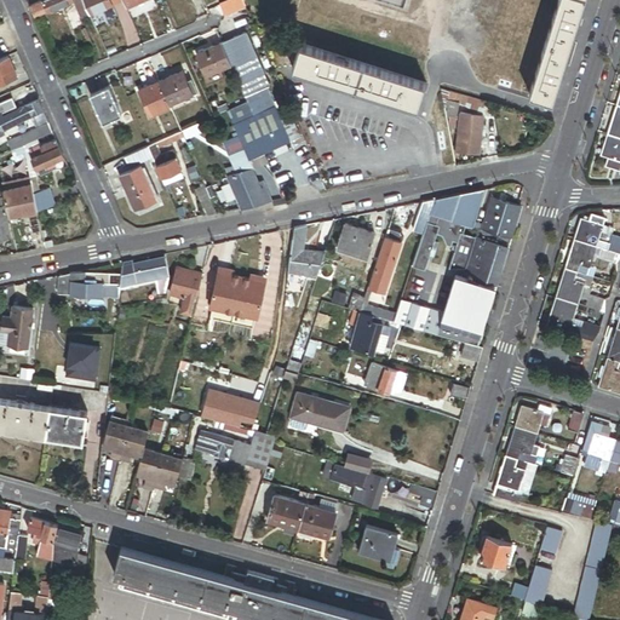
[(35,17),(47,12),(42,0),(30,6),(35,17)]
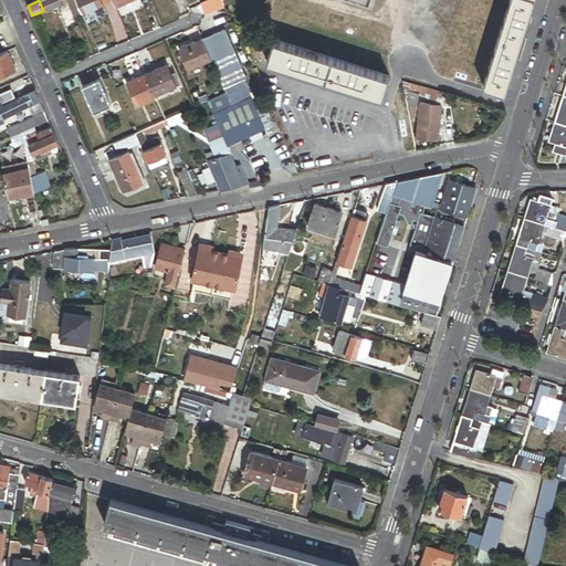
[(66,0),(39,0),(43,11),(67,0),(66,0)]
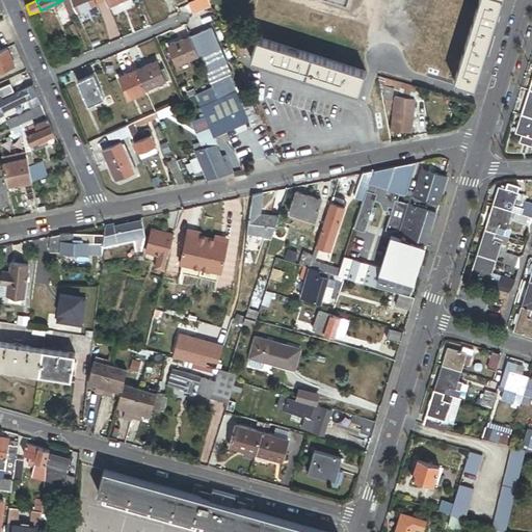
[(62,0),(63,0),(71,17),(78,14),(78,12),(72,0),(62,0)]
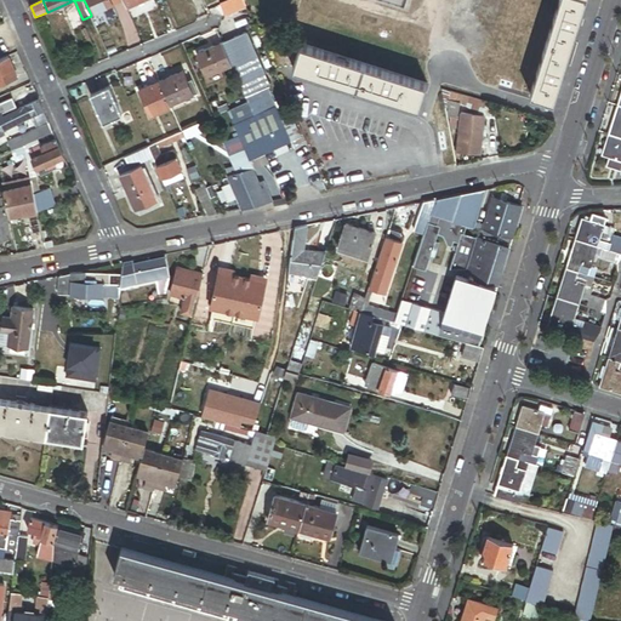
[(84,0),(91,15),(113,5),(110,0),(84,0)]
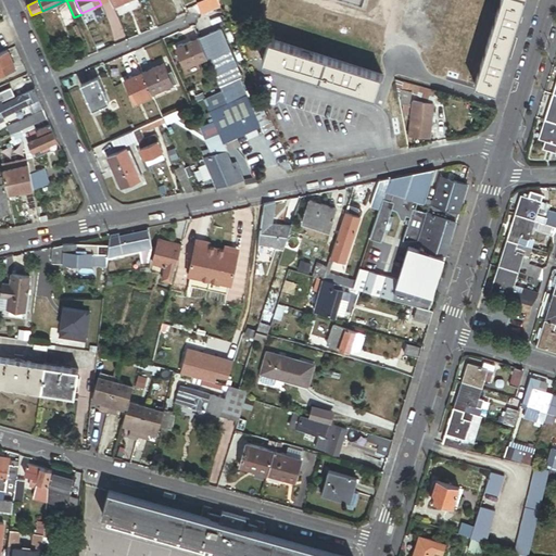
[(189,0),(181,0),(187,12),(193,9),(189,0)]
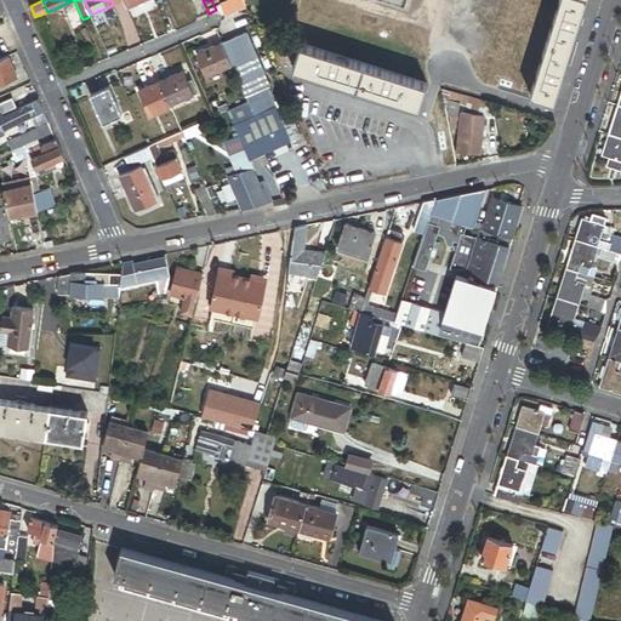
[(556,0),(527,97),(551,104),(582,0),(556,0)]
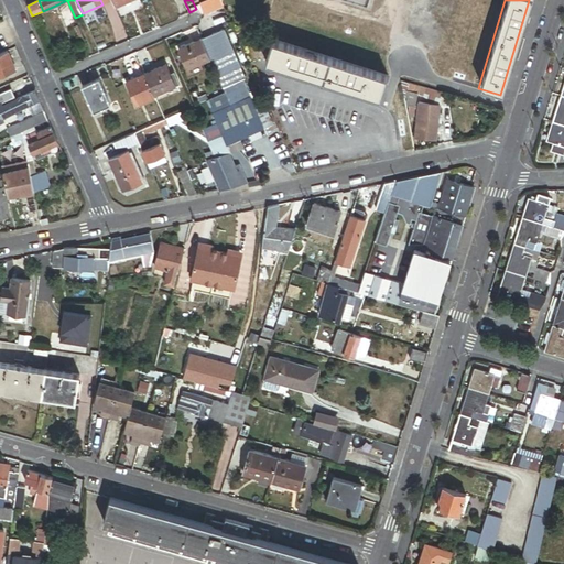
[(245,80),(224,31),(202,41),(210,62),(223,89),(245,80)]
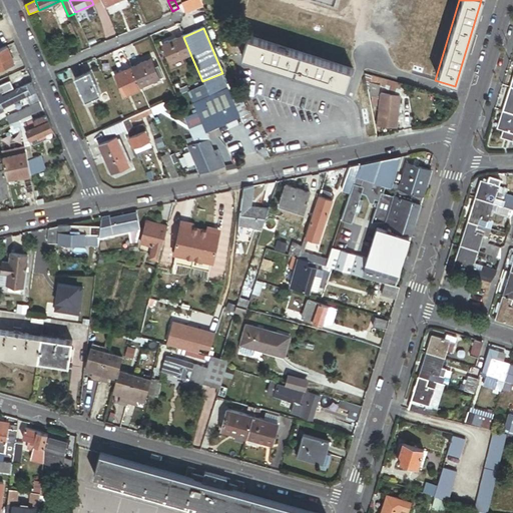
[(170,65),(191,56),(183,37),(162,46),(170,65)]
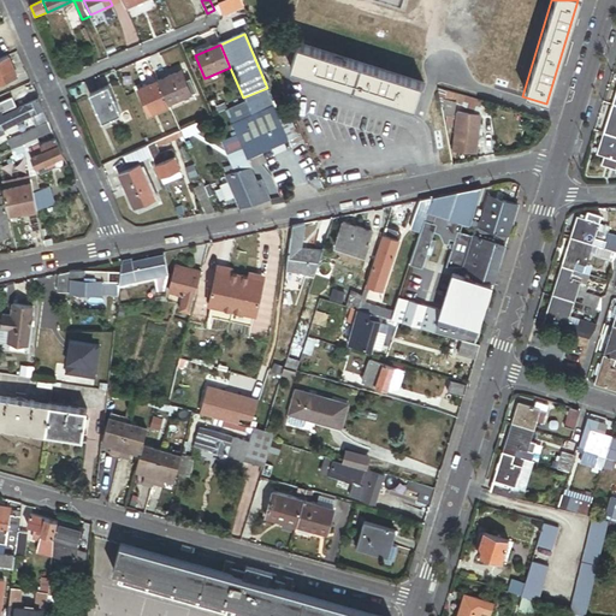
[(296,45),(288,69),(413,111),(420,87),(296,45)]
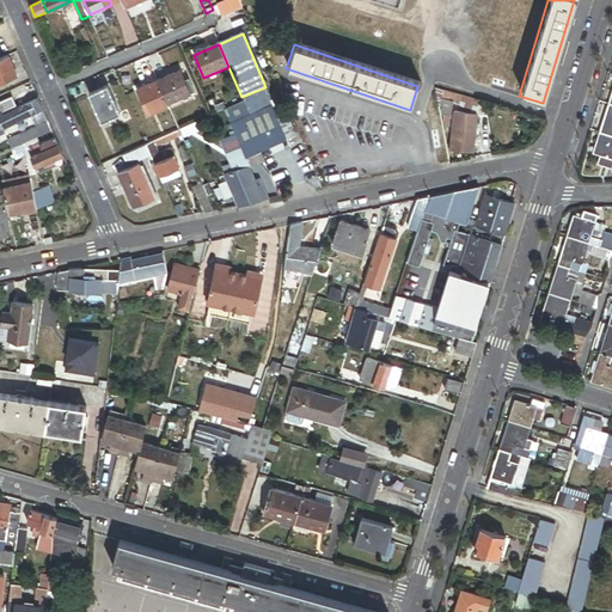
[(8,55),(0,59),(0,83),(17,75),(8,55)]
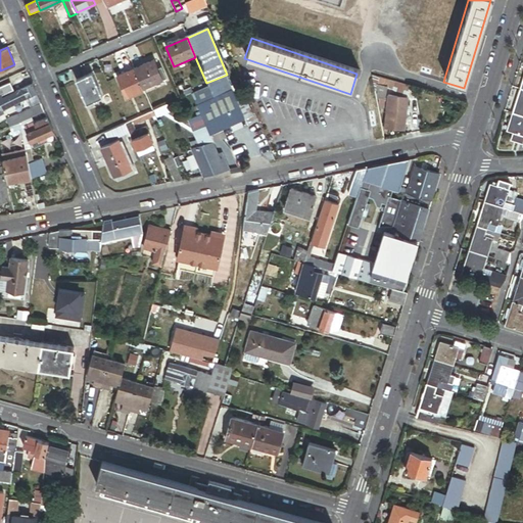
[(142,90),(162,82),(153,61),(134,70),(142,90)]
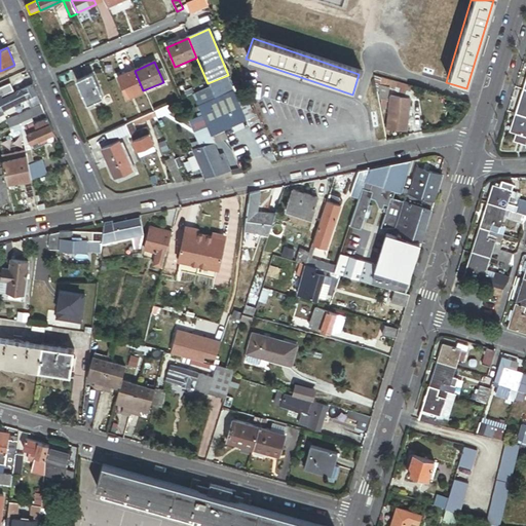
[(143,90),(135,71),(117,78),(126,100),(144,92),(143,90)]
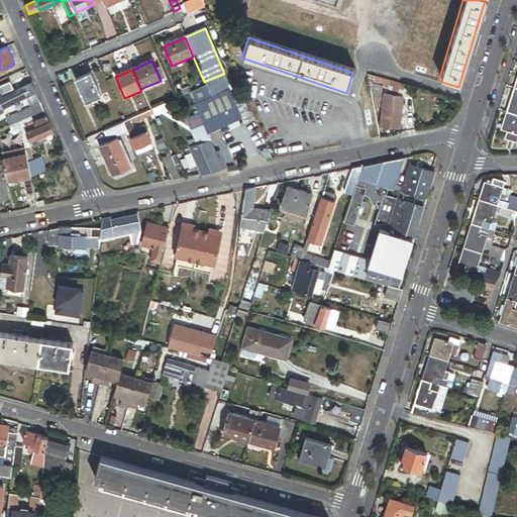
[(76,80),(86,104),(101,97),(91,74),(76,80)]
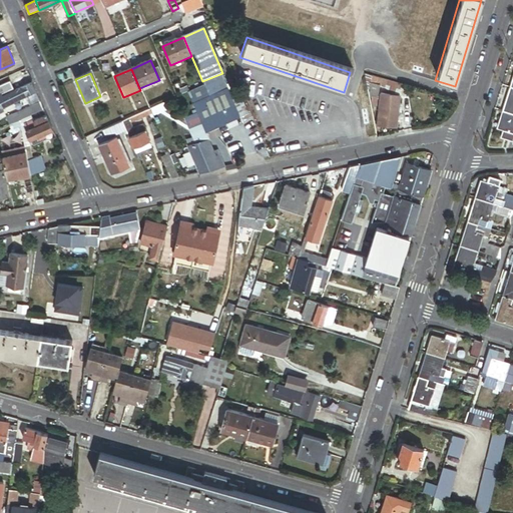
[(384,86),(386,80),(372,76),(365,74),(366,82),(370,83),(380,86),(384,87),(384,86)]
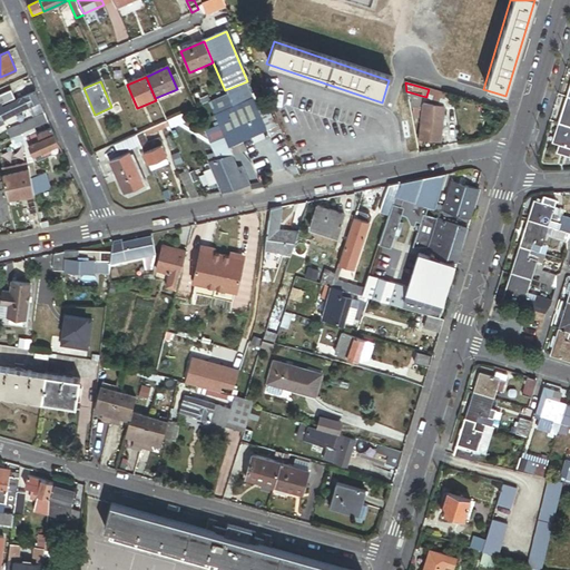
[(252,99),(247,87),(209,105),(215,116),(252,99)]
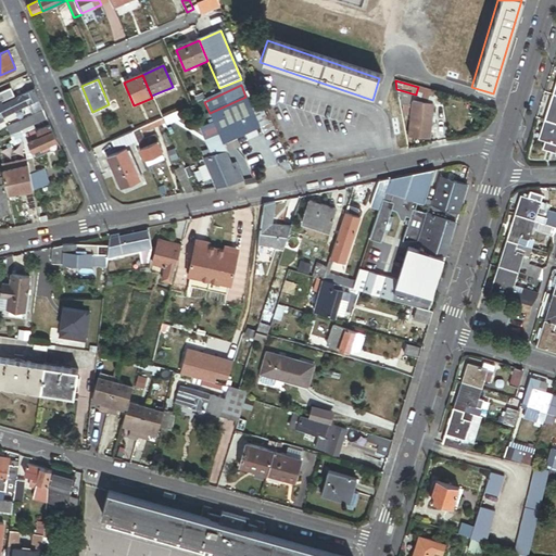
[(443,101),(445,95),(418,87),(416,93),(443,101)]
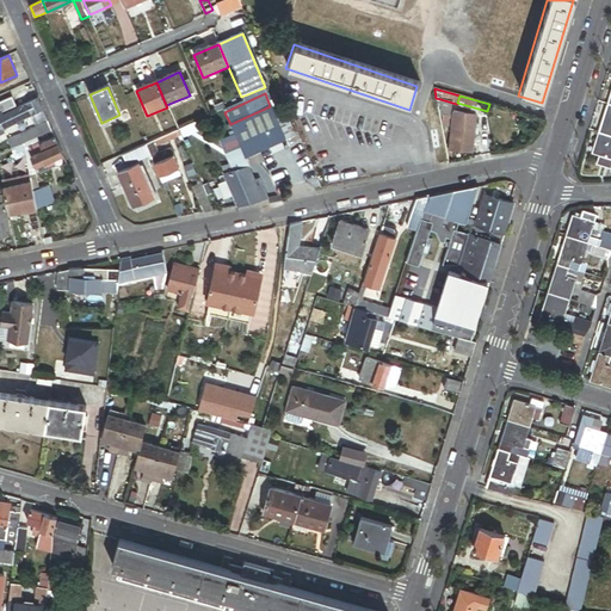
[(0,113),(2,113),(17,106),(12,98),(0,103),(0,113)]
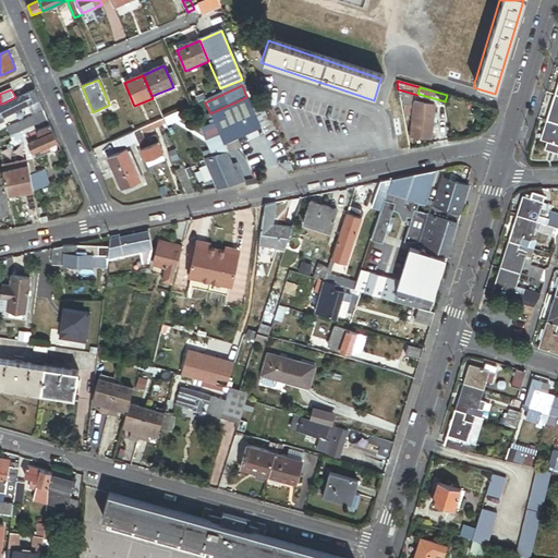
[(411,107),(413,94),(402,91),(402,107),(411,107)]
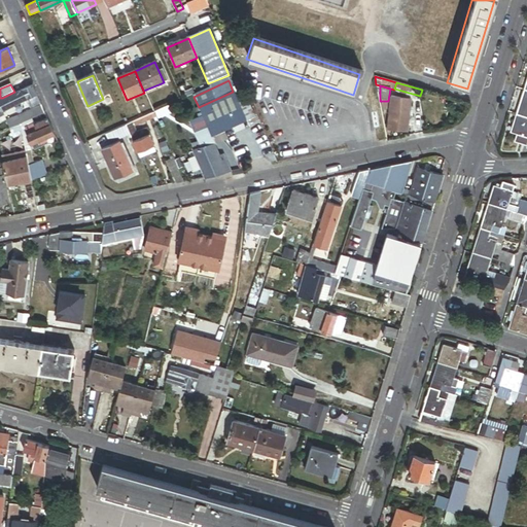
[(29,100),(37,96),(33,86),(3,100),(0,100),(0,111),(3,111),(16,105),(29,100)]
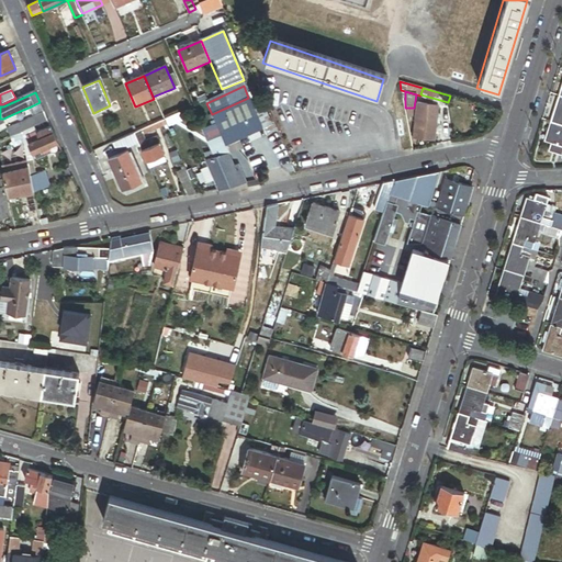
[(561,125),(561,97),(559,96),(551,122),(561,125)]
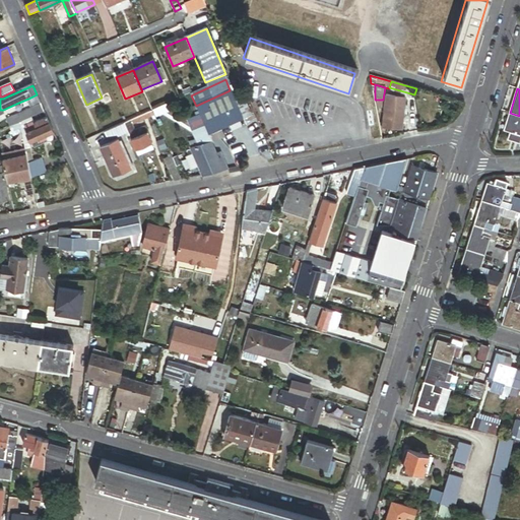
[(221,129),(244,119),(230,90),(196,106),(201,116),(210,135),(221,129)]
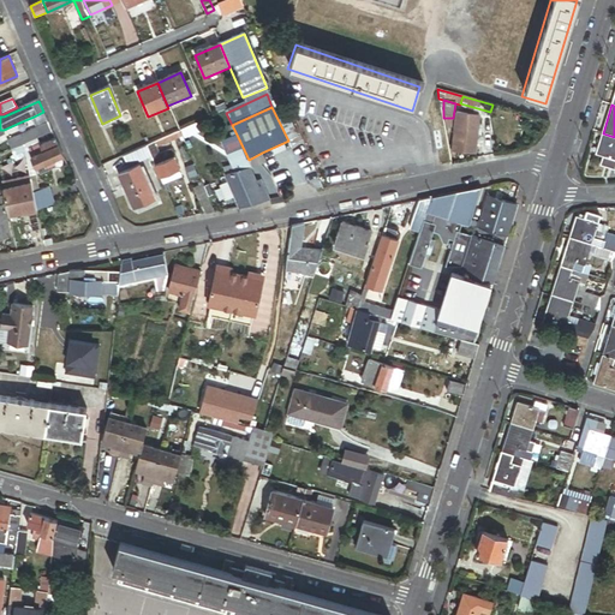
[(455,112),(453,130),(471,131),(478,132),(479,114),(455,112)]
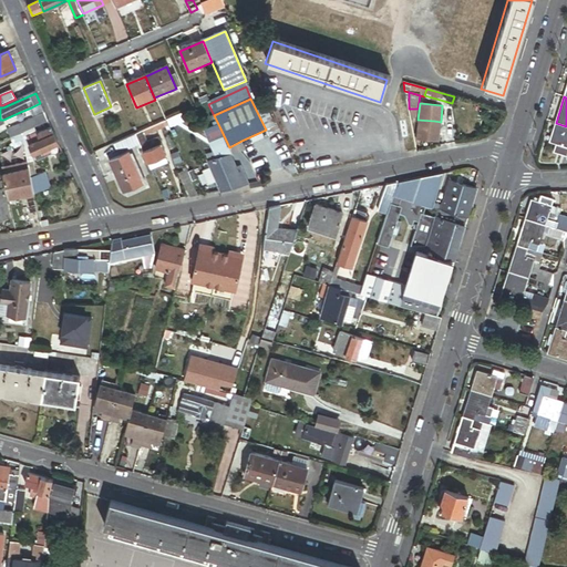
[(20,117),(32,112),(31,107),(18,113),(20,117)]
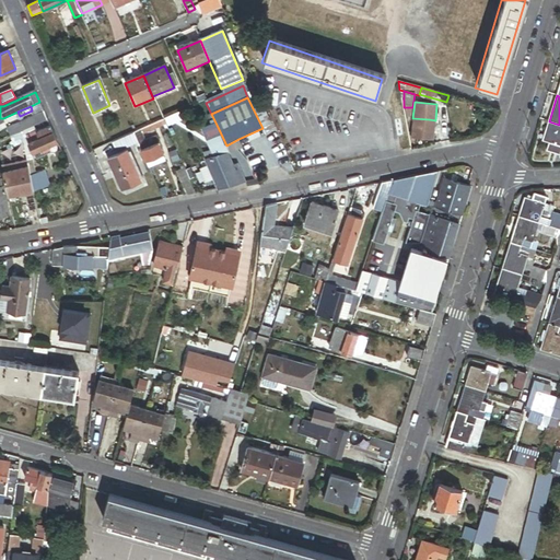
[(410,116),(412,107),(404,107),(404,115),(410,116)]
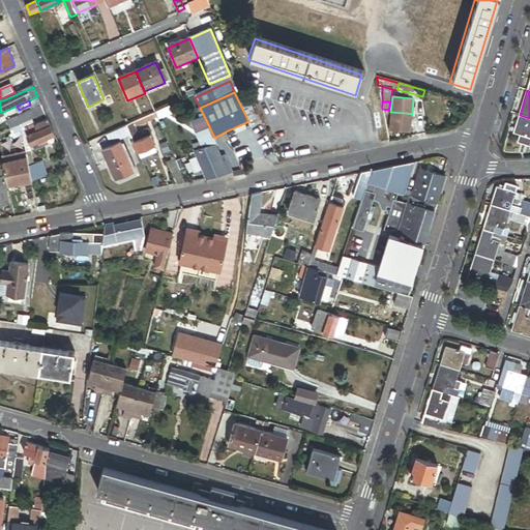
[(45,114),(42,108),(30,113),(32,118),(33,119),(35,118),(45,114)]
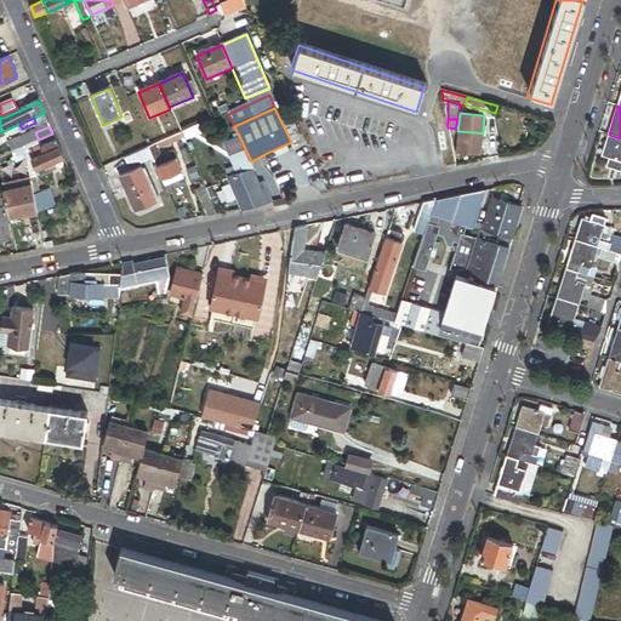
[(476,136),(476,132),(457,131),(456,154),(473,157),(476,136)]
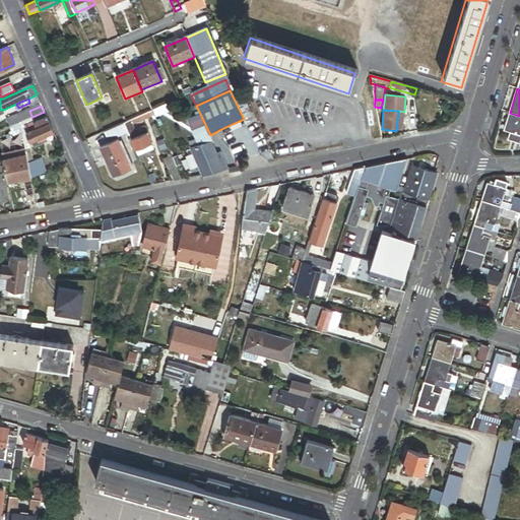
[(31,116),(29,111),(22,115),(24,120),(31,116)]
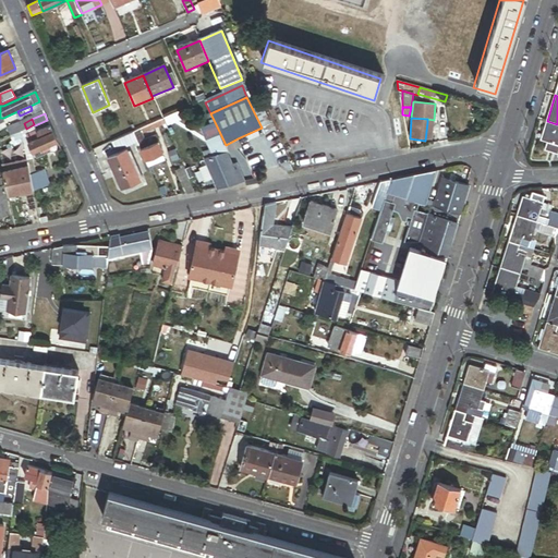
[(166,125),(164,120),(140,130),(142,135),(166,125)]
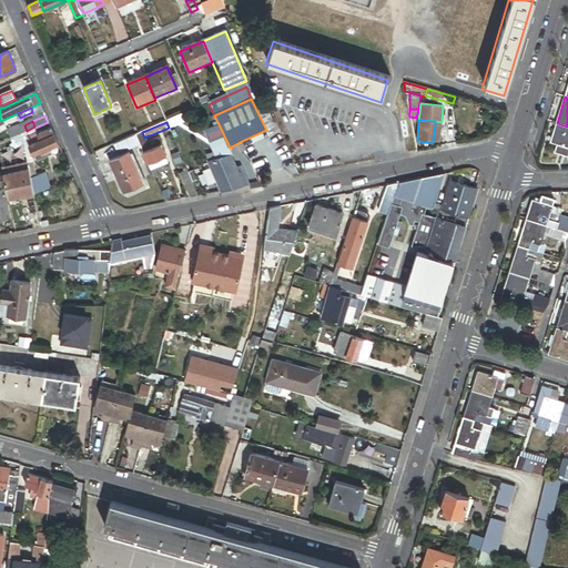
[(567,127),(557,123),(550,143),(556,145),(553,153),(567,159),(567,158),(567,127)]
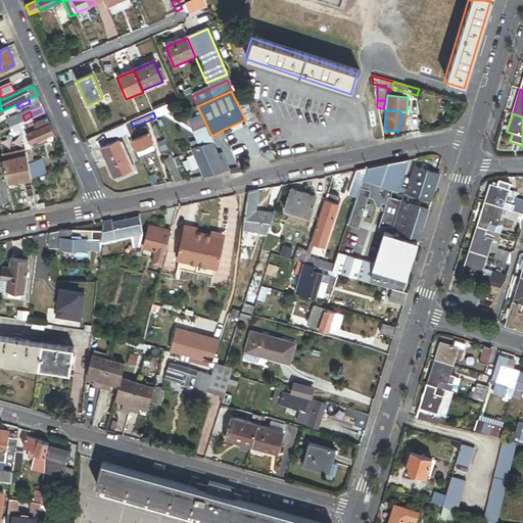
[(19,123),(25,121),(22,115),(10,121),(12,126),(19,123)]
